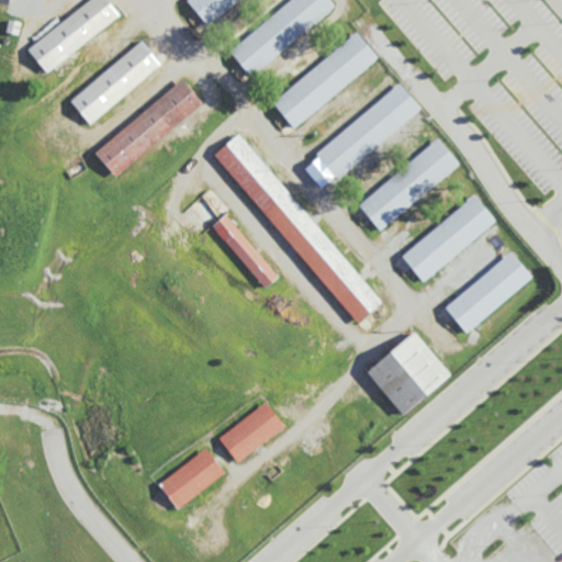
[(47,75),(27,52),(89,0),(107,0),(120,15),(47,75)]
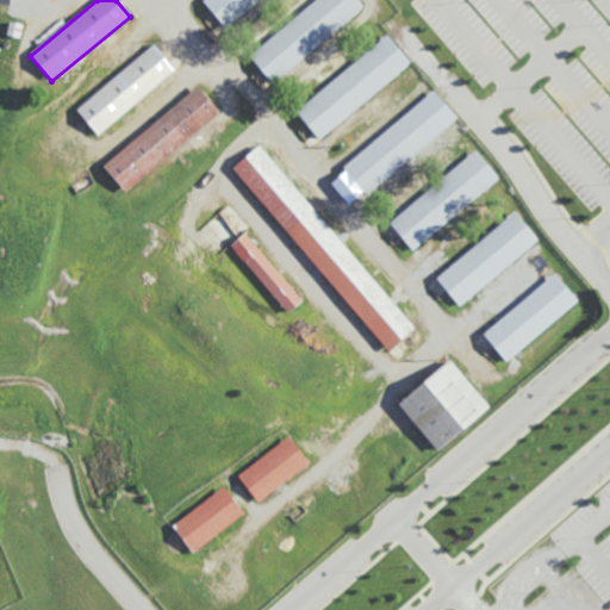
[(259,0),(225,29),(203,1),(204,0),(259,0)]
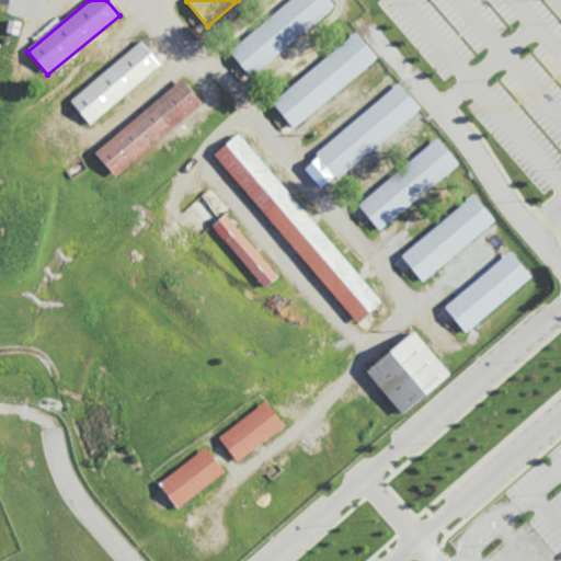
[(250,77),(229,52),(288,0),(328,0),(333,6),(250,77)]
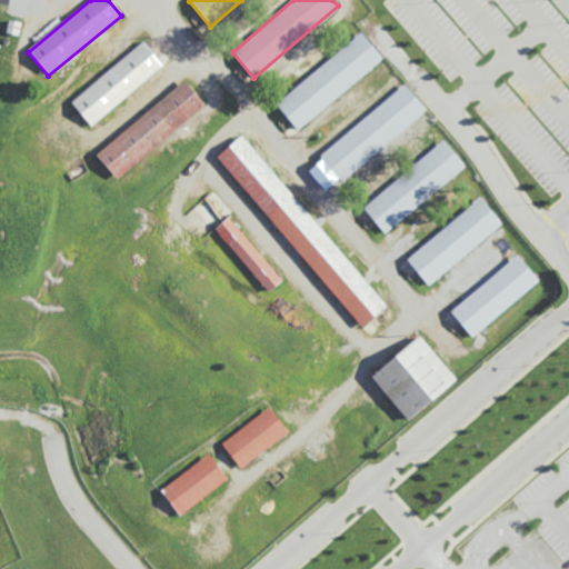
[(18,36),(5,32),(8,20),(20,22),(18,36)]
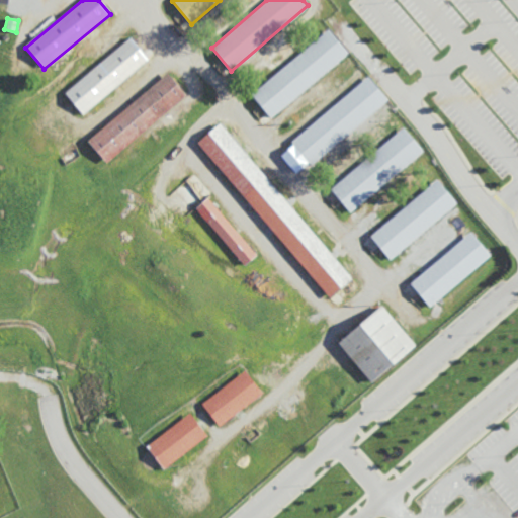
[(270,118),(251,95),(328,29),(347,53),(270,118)]
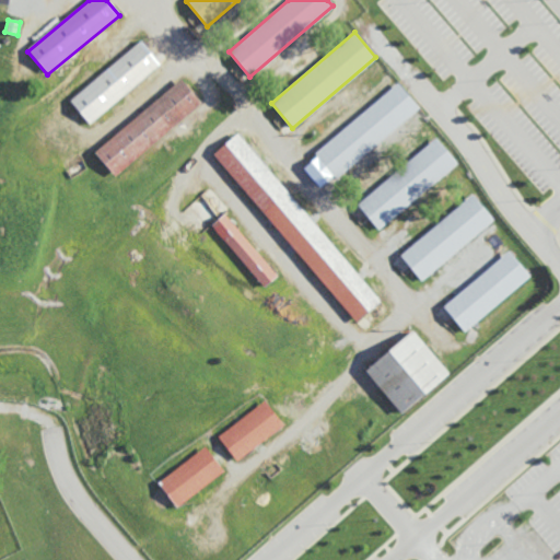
[(89,125),(69,101),(140,41),(160,65),(89,125)]
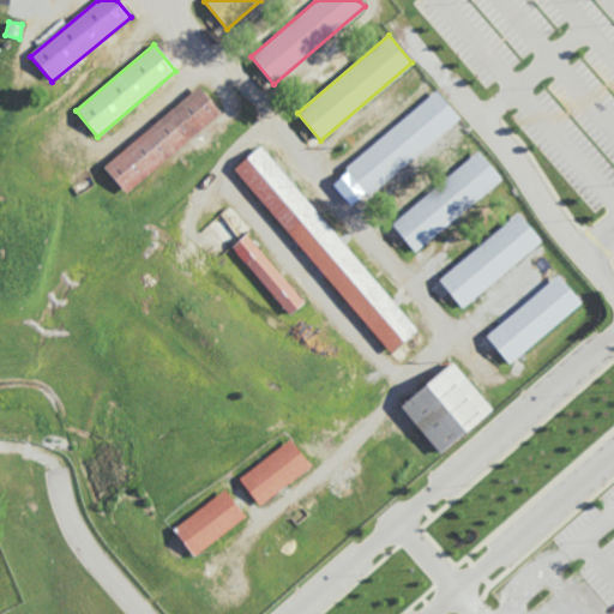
[(125,196),(102,168),(198,86),(221,113),(125,196)]
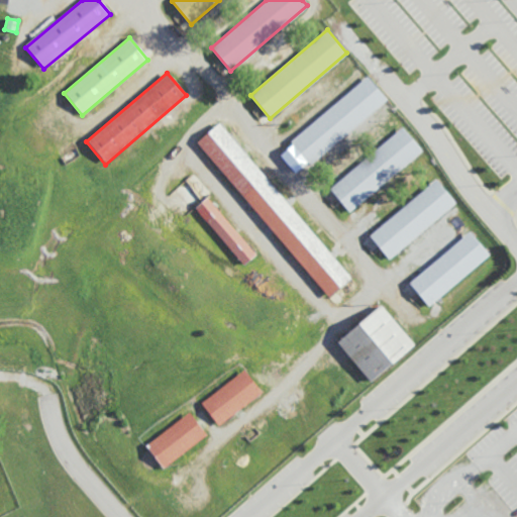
[(309,167),(289,142),(367,77),(387,100),(309,167)]
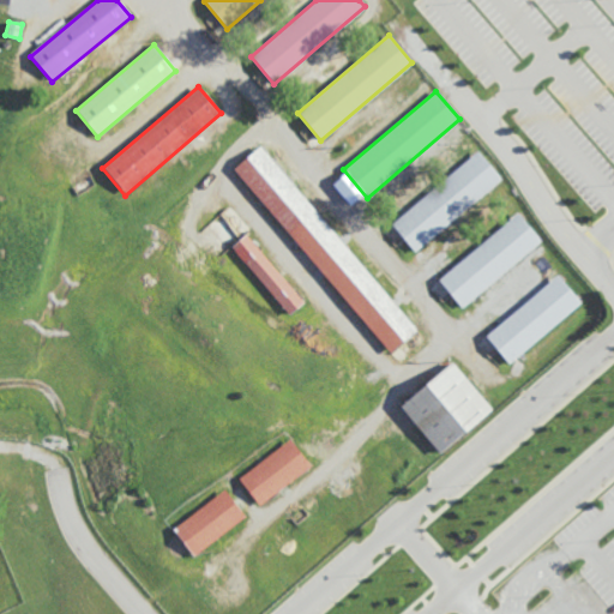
[(390,353),(234,169),(260,146),(417,329),(390,353)]
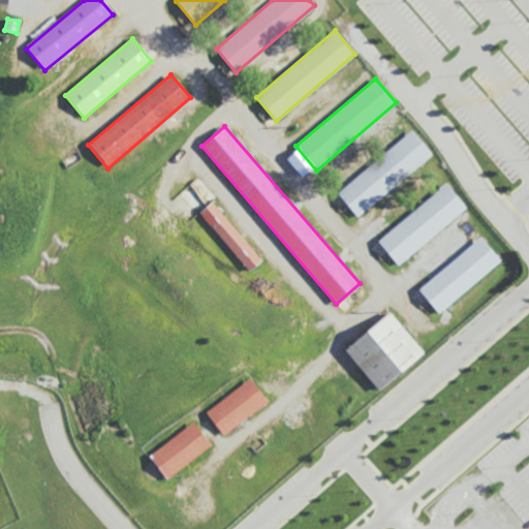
[(355,218),(336,194),(416,126),(436,151),(355,218)]
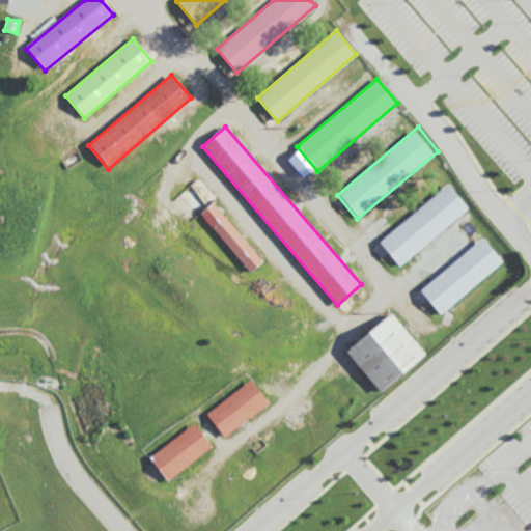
[(399,269),(379,244),(458,175),(479,199),(399,269)]
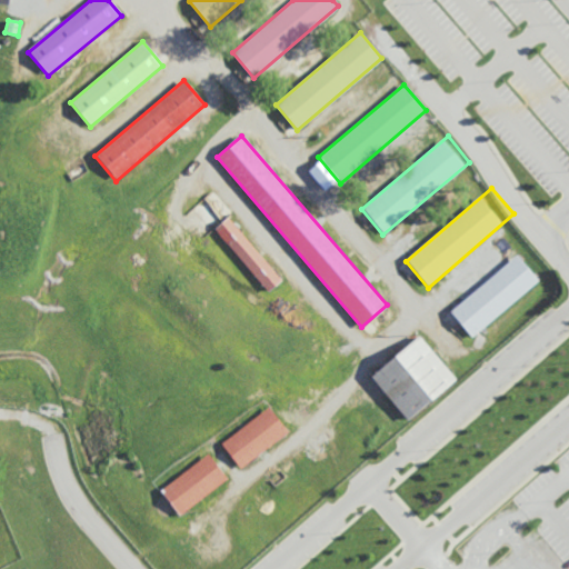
[(269,295),(215,230),(228,219),(282,283),(269,295)]
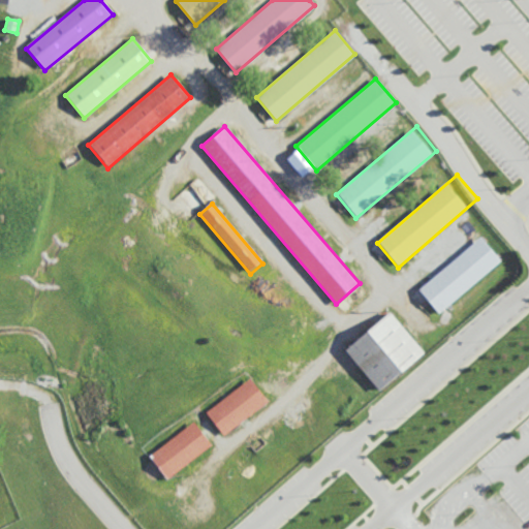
[(437,311),(417,288),(496,222),(516,246),(437,311)]
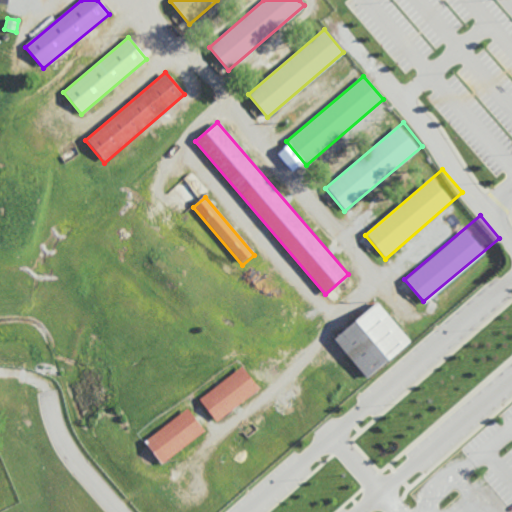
[(369,379),(332,338),(376,301),(413,343),(369,379)]
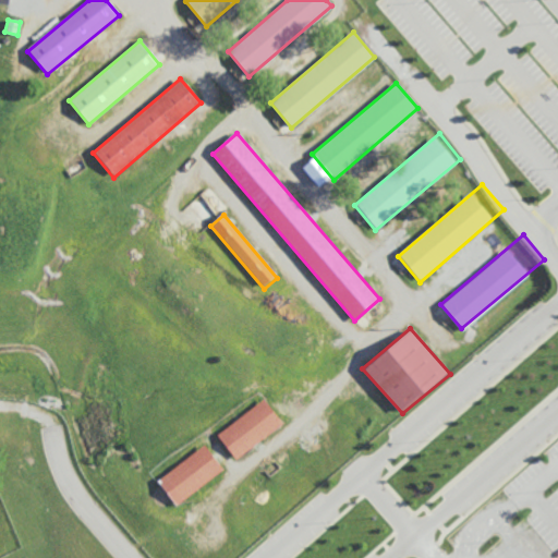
[(238,459),(218,434),(264,398),(283,423),(238,459)]
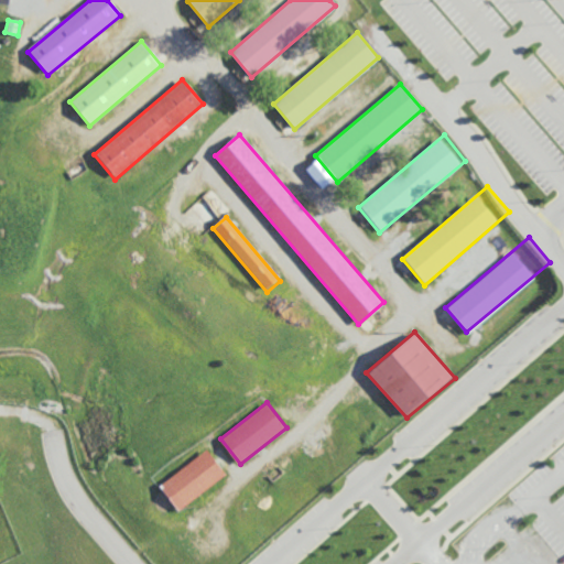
[(179,509),(160,485),(207,448),(226,474),(179,509)]
